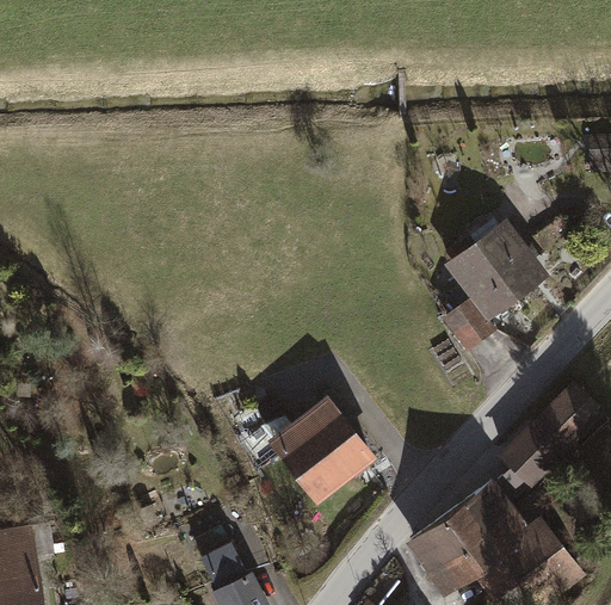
[(610,137),(590,139),(590,176),(610,176),(610,137)]
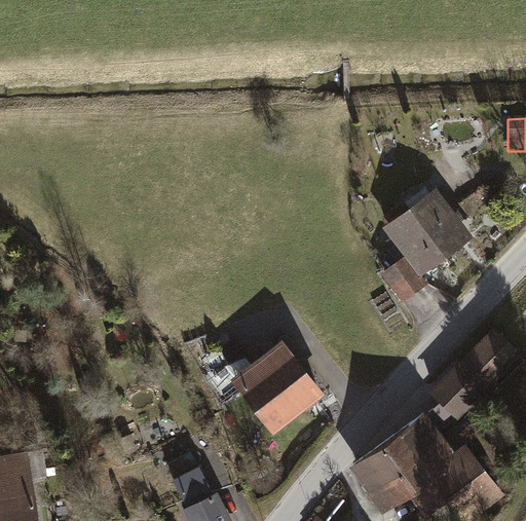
[(382,228),(405,259),(420,280),(463,247),(472,240),(434,189),(382,228)]
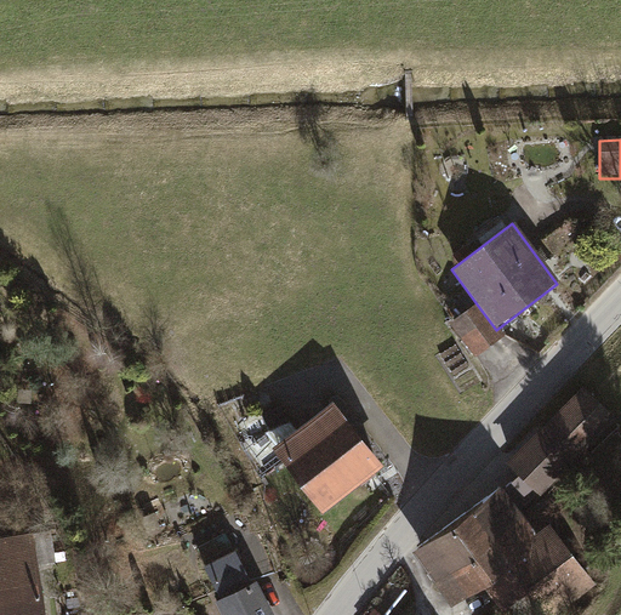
[(505,341),(496,330),(478,306),(449,328),(476,363),(505,341)]
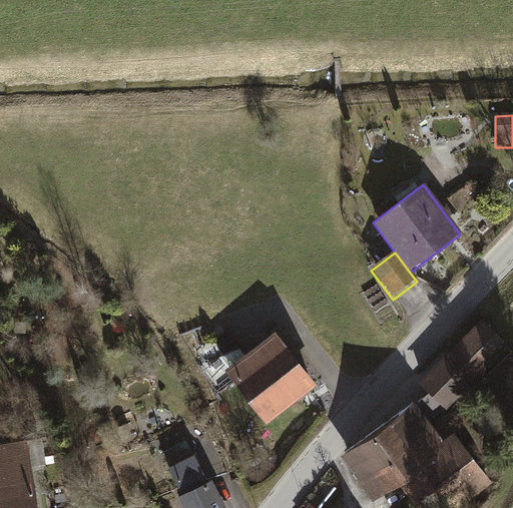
[(482,320),(418,386),(446,413),(510,348),(482,320)]
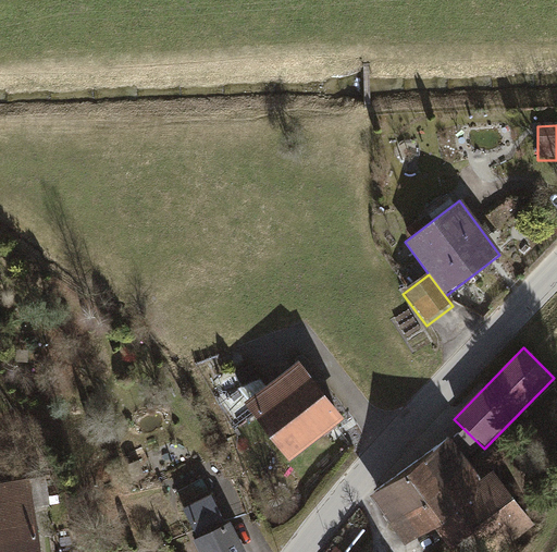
[(295,359),(243,402),(289,462),(329,431),(343,419),(295,359)]
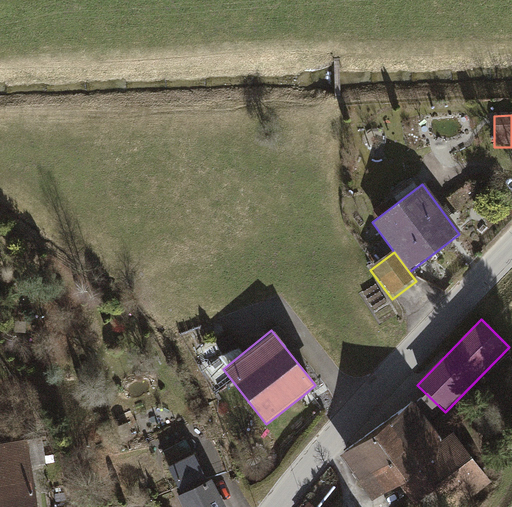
[(212,350),(203,354),(207,363),(216,360),(212,350)]
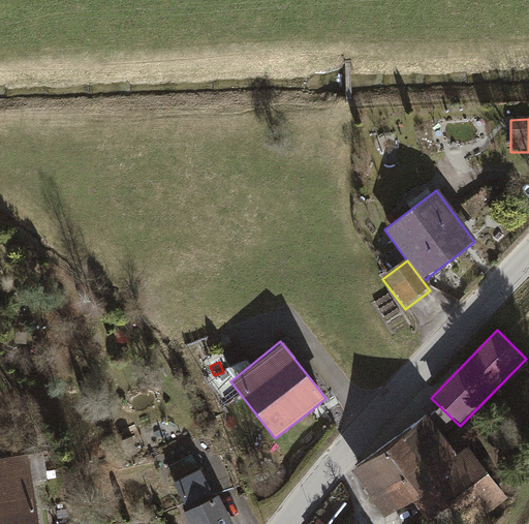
[(430,423),(356,473),(386,516),(412,498),(430,523),(494,523),(516,509),(473,449),(457,461),(430,423)]
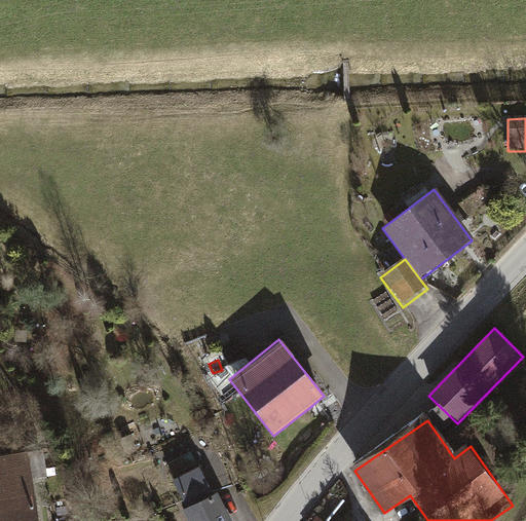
[(137,453),(130,440),(120,444),(126,457),(137,453)]
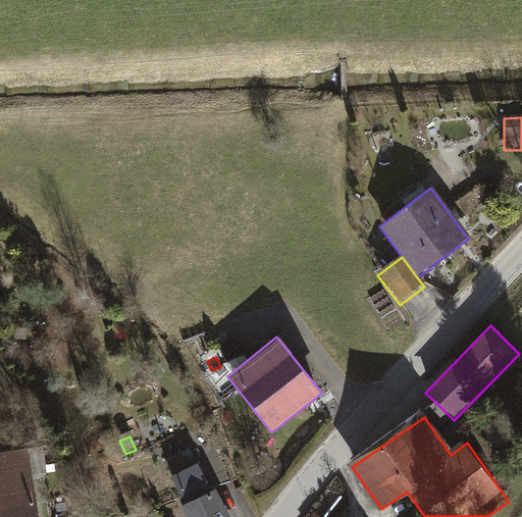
[(163,459),(170,473),(194,462),(188,448),(163,459)]
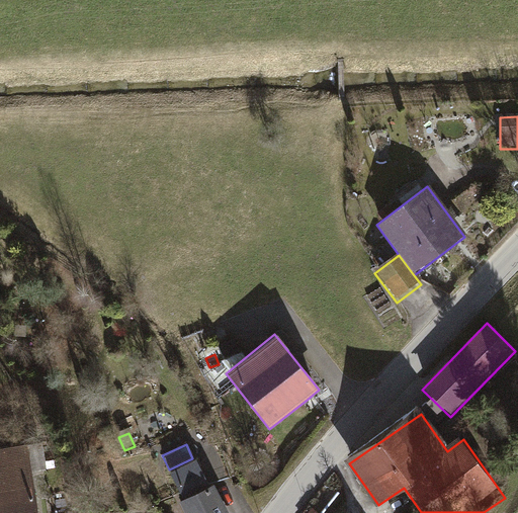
[(48,476),(42,447),(0,454),(0,512),(38,512),(33,478),(48,476)]
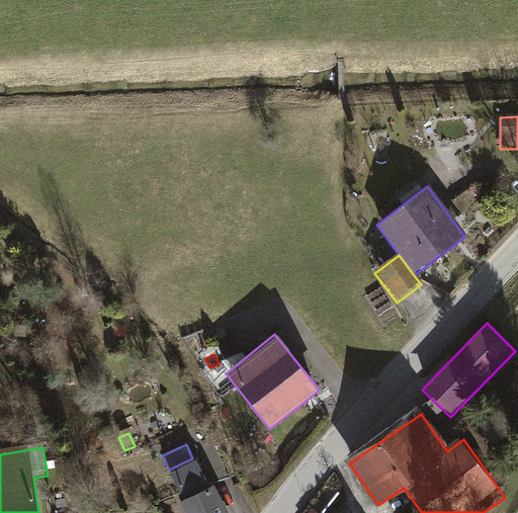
[(168,474),(181,500),(207,487),(194,460),(168,474)]
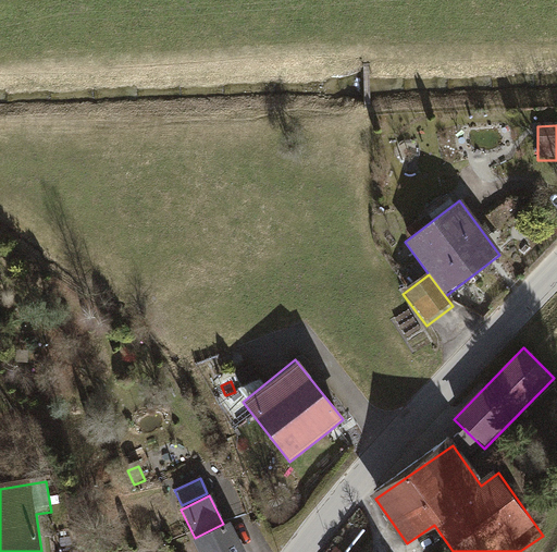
[(195,538),(192,540),(197,551),(242,551),(227,522),(223,524),(195,538)]
